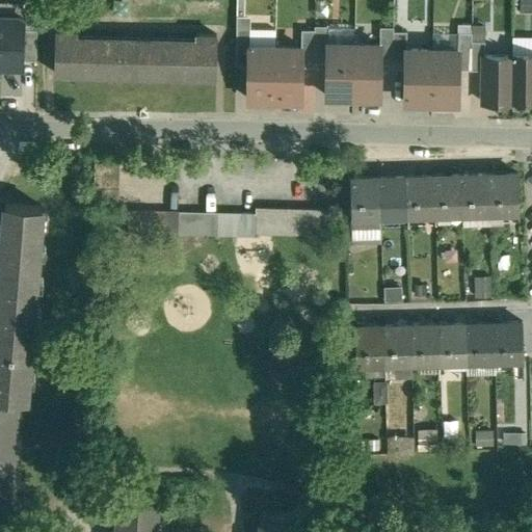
[(531,0),(519,0),(519,12),(531,12),(531,0)]
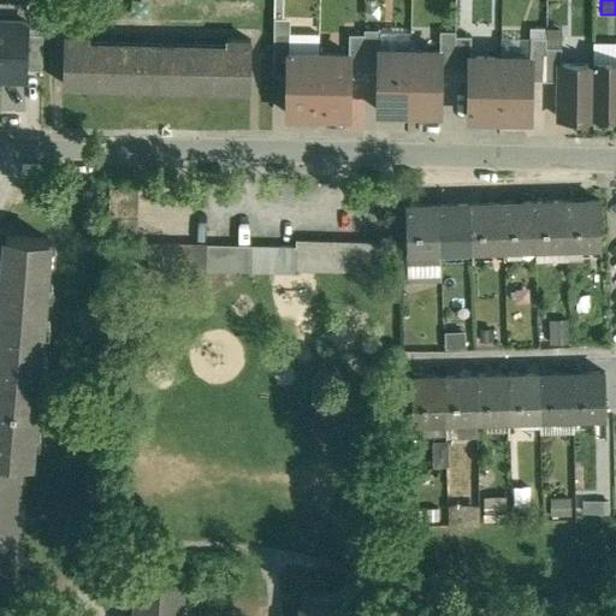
[(29,18),(0,17),(0,75),(28,77),(28,70),(29,34),(29,18)]
